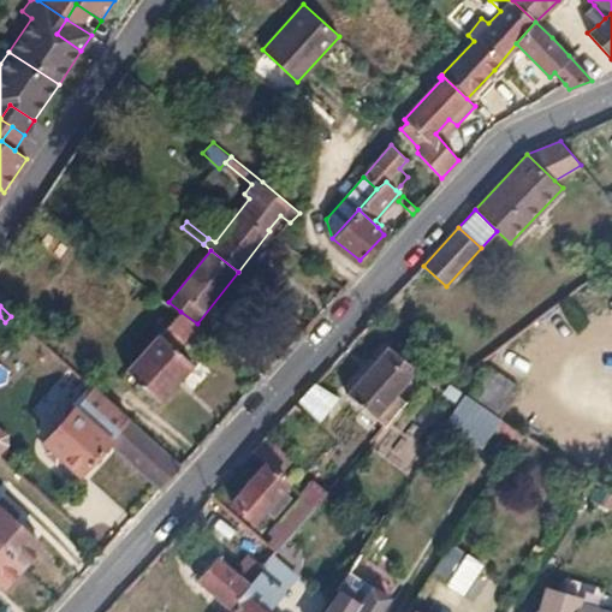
[(180,312),(160,333),(177,350),(200,326),(197,324),(180,312)]
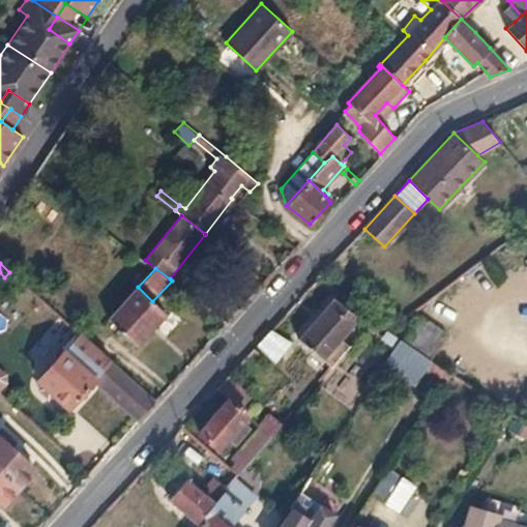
[(166,314),(152,301),(138,287),(109,320),(137,345),(166,314)]
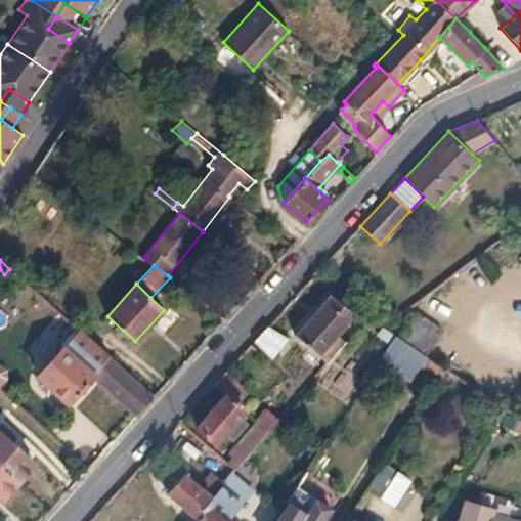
[(296,335),(328,363),(346,342),(338,335),(354,314),(331,295),(296,335)]
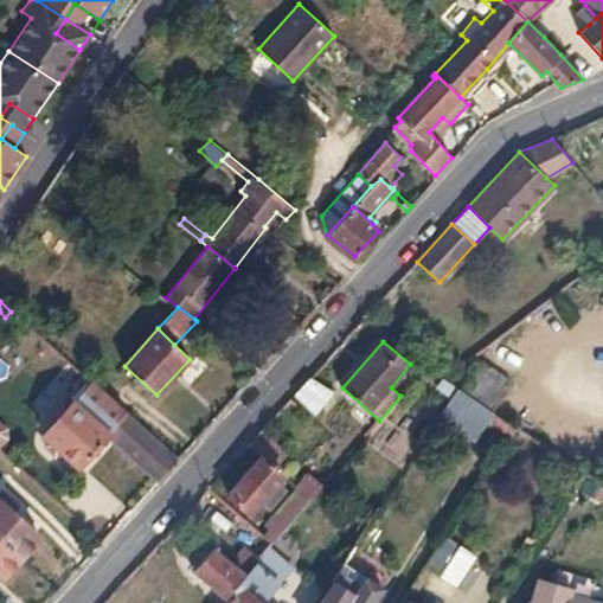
[(417,376),(428,365),(422,360),(412,372),(417,376)]
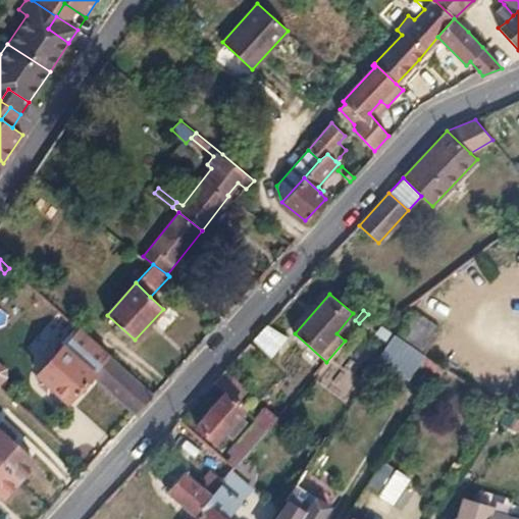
[(400,336),(424,354),(440,328),(416,312),(400,336)]
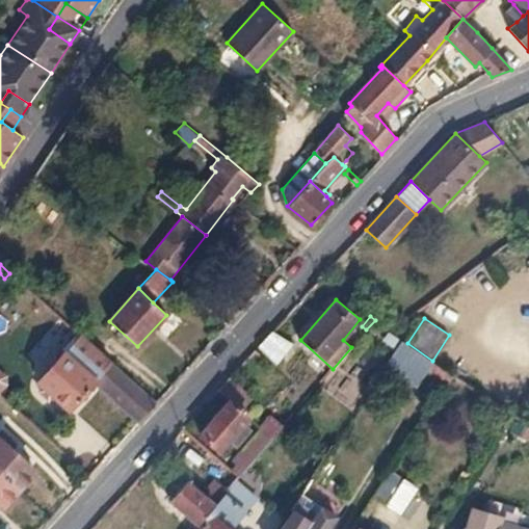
[(272,332),(259,346),(276,363),(292,343),(272,332)]
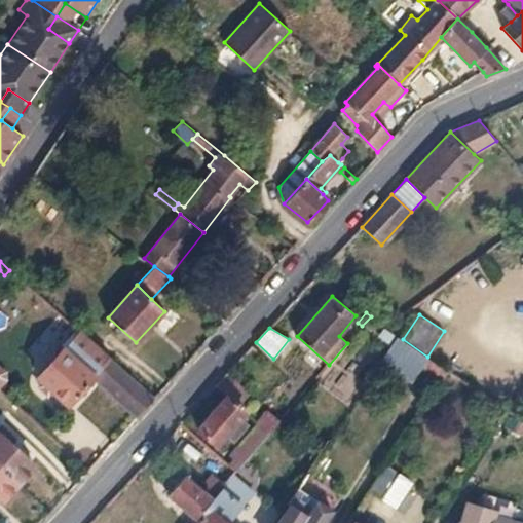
[(382,337),(393,344),(398,335),(388,329),(382,337)]
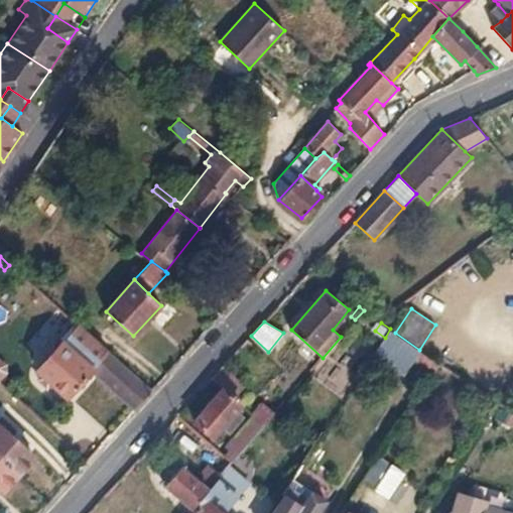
[(62,342),(92,370),(108,352),(78,325),(76,326),(62,342)]
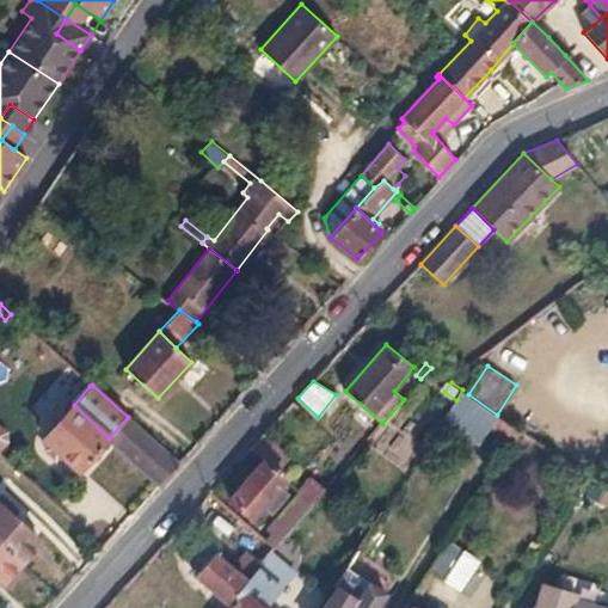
[(462,390),(456,400),(448,413),(484,438),(493,425),(499,416),(497,415),(468,394),(462,390)]
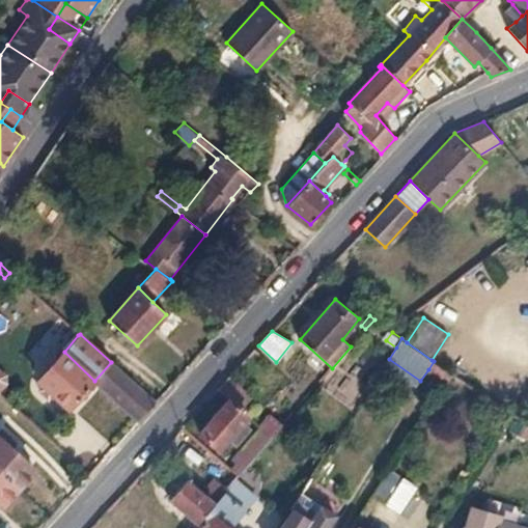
[(68,410),(93,382),(94,381),(64,352),(37,381),(43,386),(51,393),(68,410)]
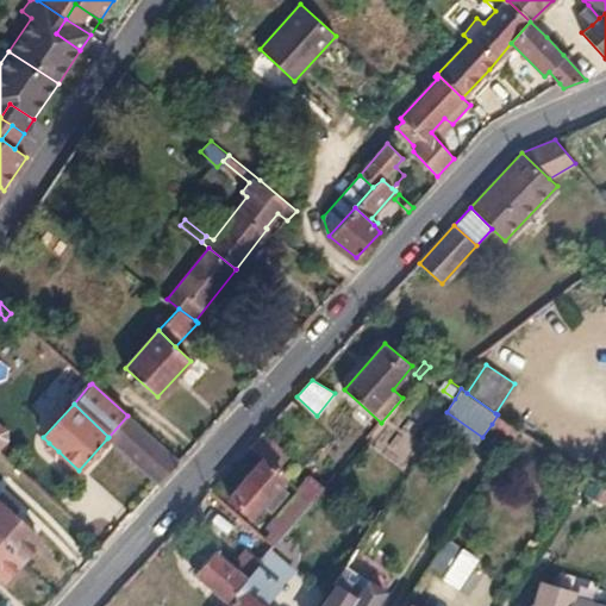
[(519,430),(498,414),(492,424),(507,436),(510,433),(514,437),(519,430)]
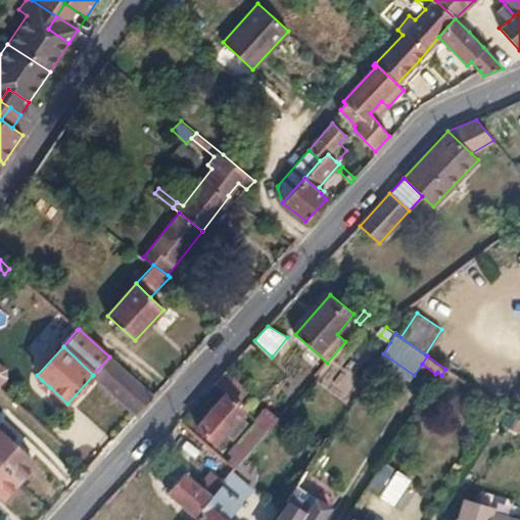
[(93,375),(92,376),(137,416),(145,407),(154,397),(109,357),(93,375)]
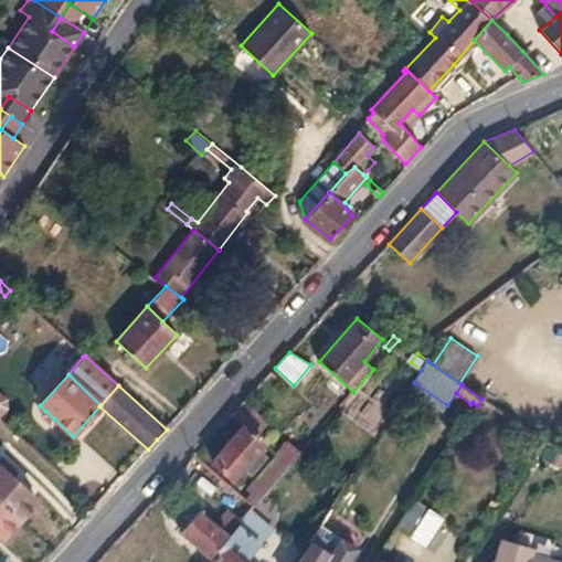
[(267,424),(243,402),(231,415),(244,426),(257,436),(267,424)]
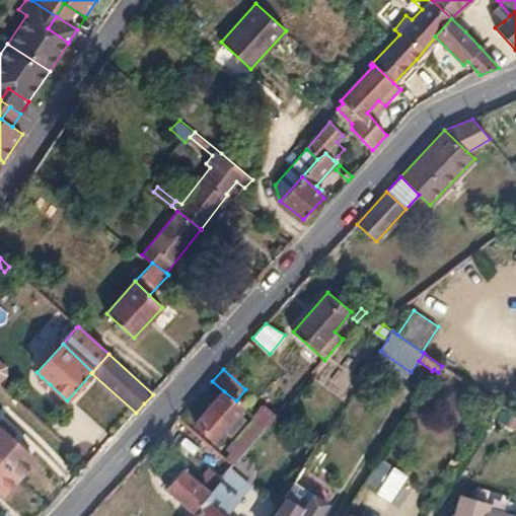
[(50,384),(42,377),(38,381),(47,388),(50,384)]
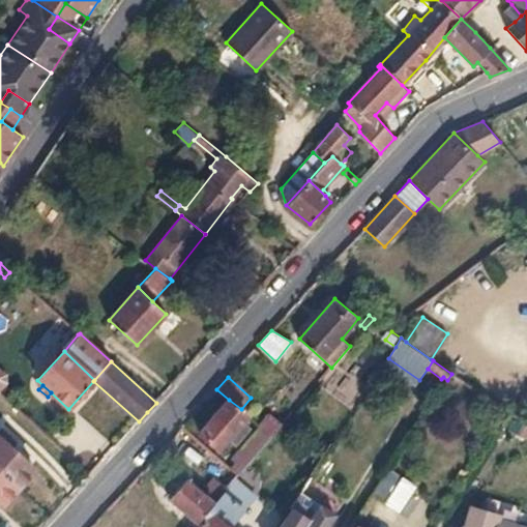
[(241,409),(229,400),(200,434),(217,449),(227,439),(234,446),(250,429),(242,421),(247,416),(241,409)]
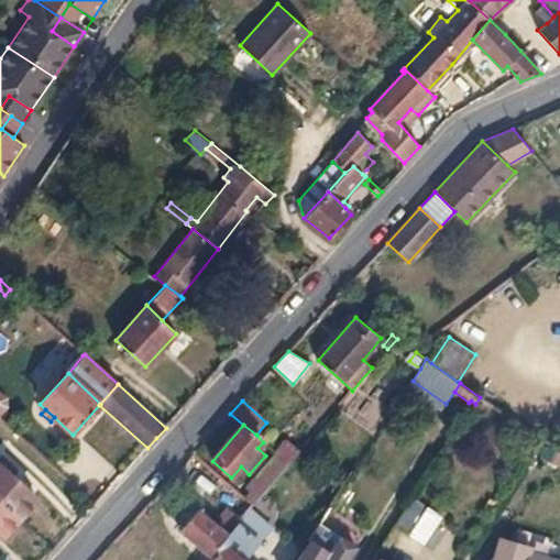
[(276,453),(289,464),(300,451),(288,440),(276,453)]
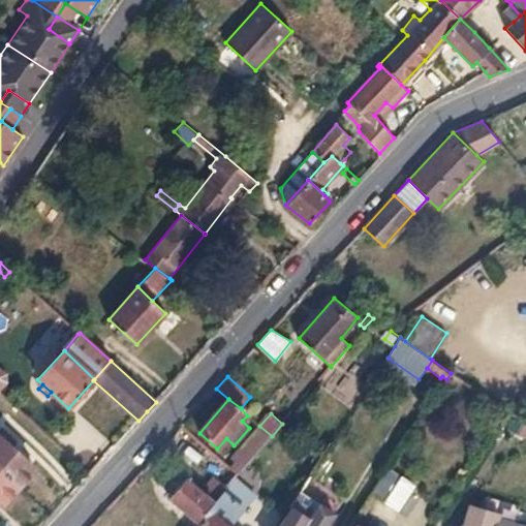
[(244,442),(256,454),(272,436),(259,426),(244,442)]
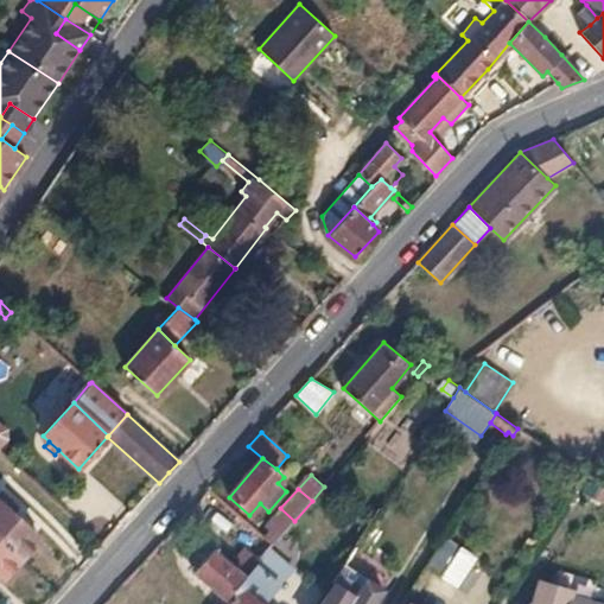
[(0,539),(21,559),(40,538),(0,501),(0,539)]
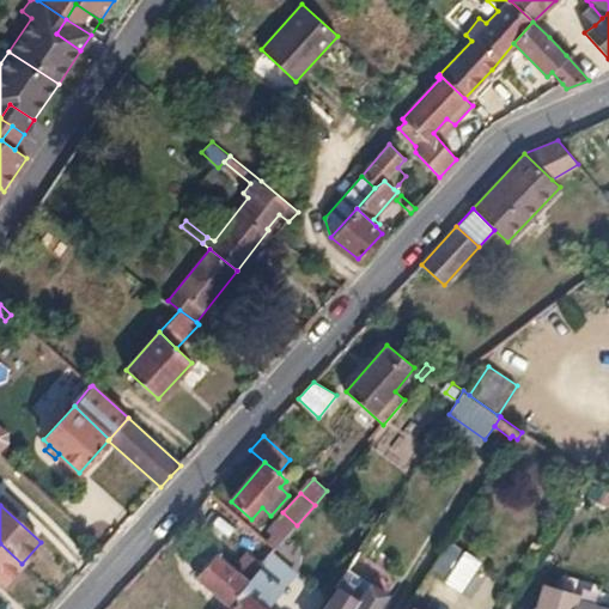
[(274,534),(284,542),(297,525),(282,512),(269,529),(274,534)]
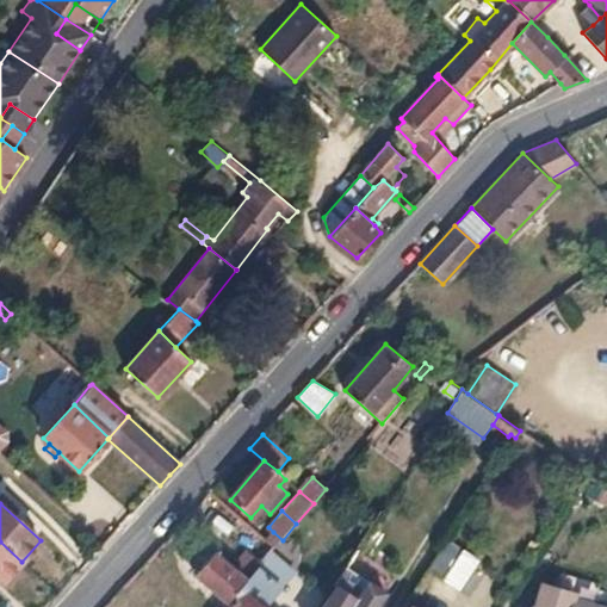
[(273,532),(266,540),(276,547),(280,543),(283,540),(273,532)]
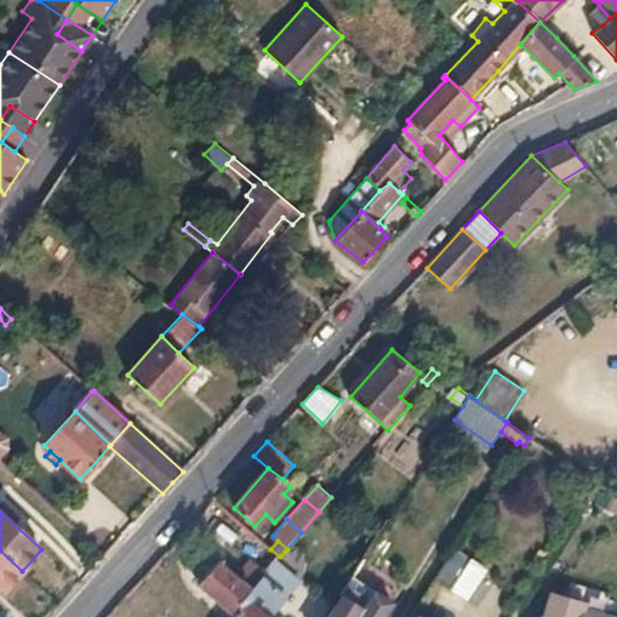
[(0,589),(3,592),(22,571),(0,550),(0,589)]
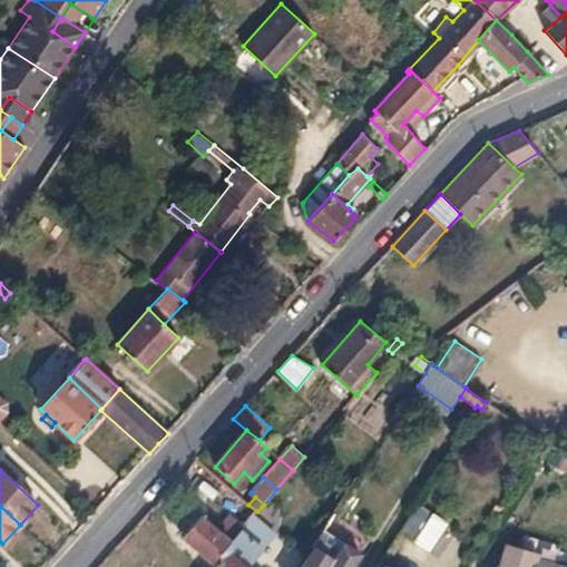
[(262,507),(257,511),(255,514),(261,518),(267,511),(262,507)]
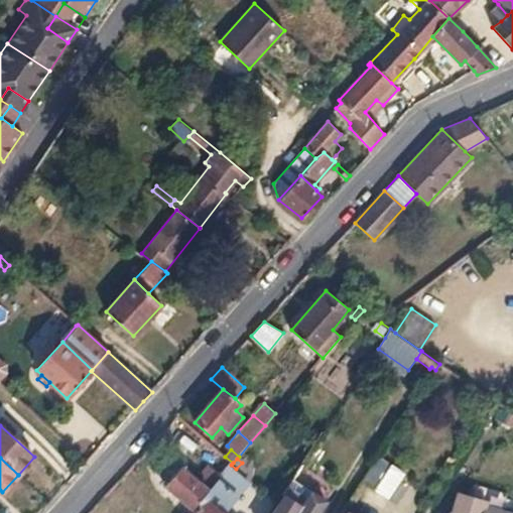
[(221,476),(208,464),(196,479),(209,491),(221,476)]
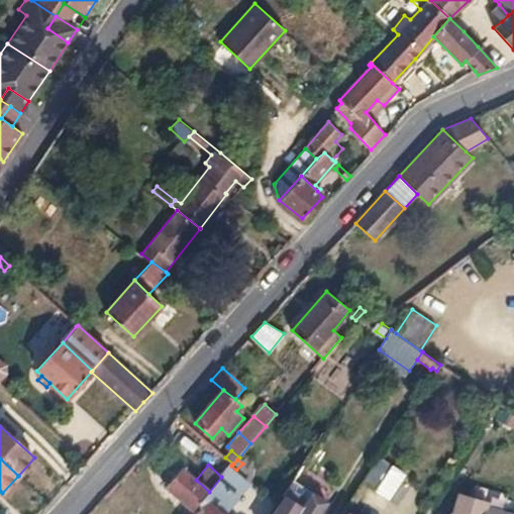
[(374,466),(351,499),(356,503),(368,487),(389,501),(406,476),(391,466),(386,474),(374,466)]
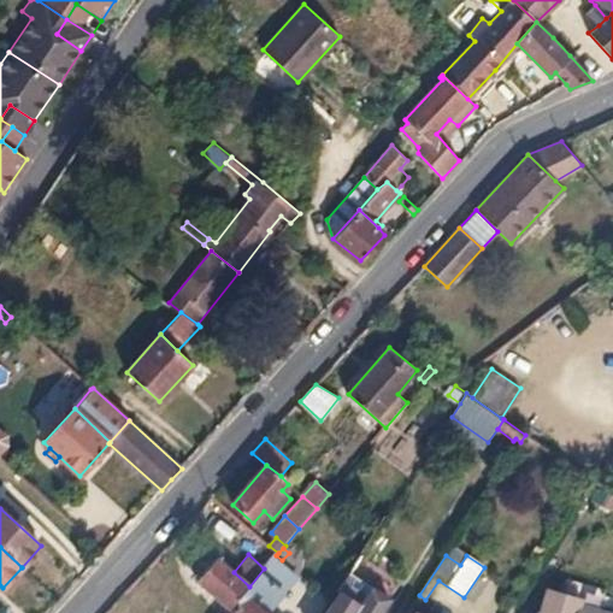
[(249,587),(237,601),(241,605),(234,612),(233,612),(269,612),(298,579),(273,558),(264,569),(249,587)]
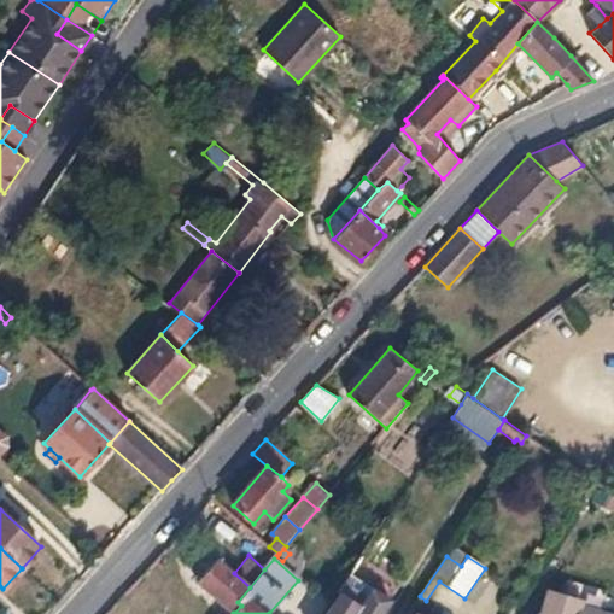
[(197,582),(231,610),(238,602),(250,588),(234,573),(216,560),(197,582)]
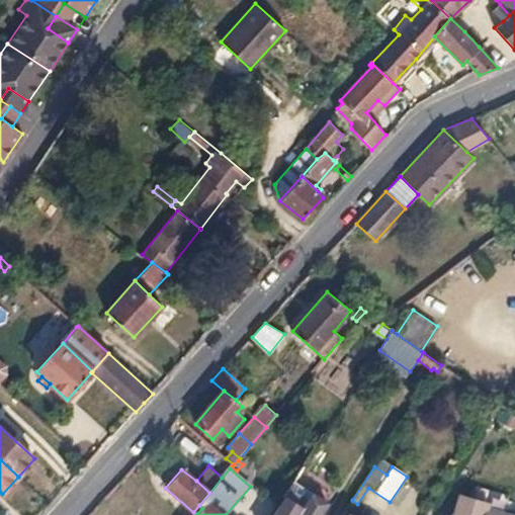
[(284,498),(272,514),(318,514),(325,504),(291,482),(281,497),(284,498)]
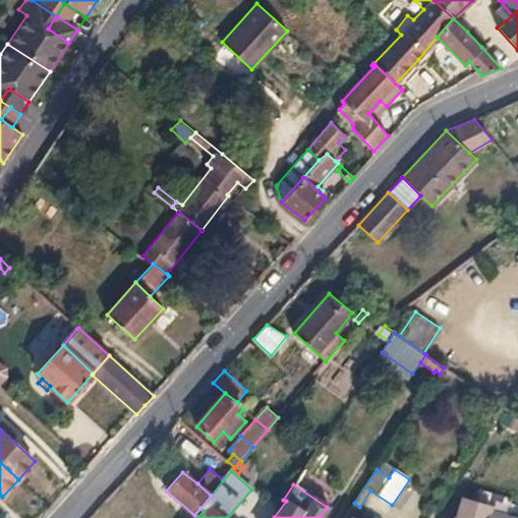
[(200,508),(194,515),(197,517),(204,511),(200,508)]
